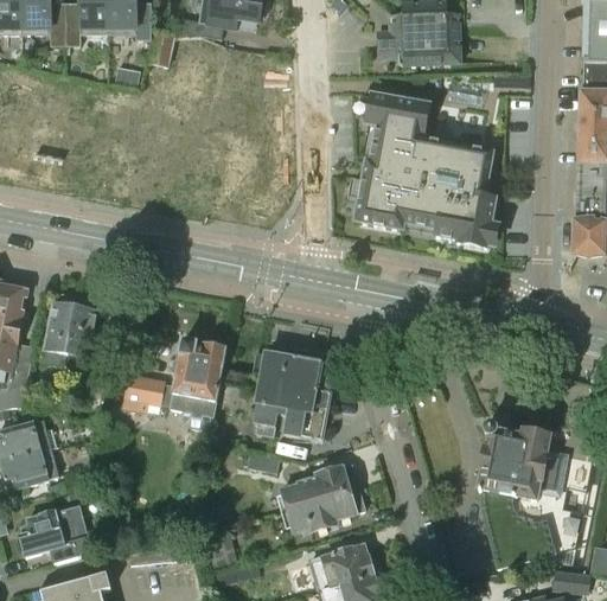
[(0,0),(0,27),(23,29),(23,0),(0,0)]
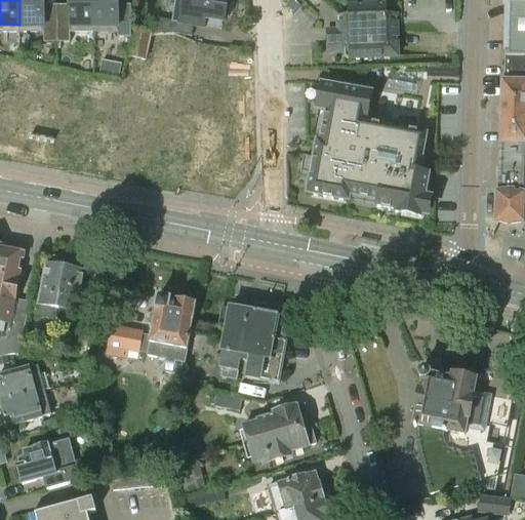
[(19,0),(19,25),(19,29),(43,29),(43,39),(56,39),(56,8),(44,8),(43,0),(19,0)]
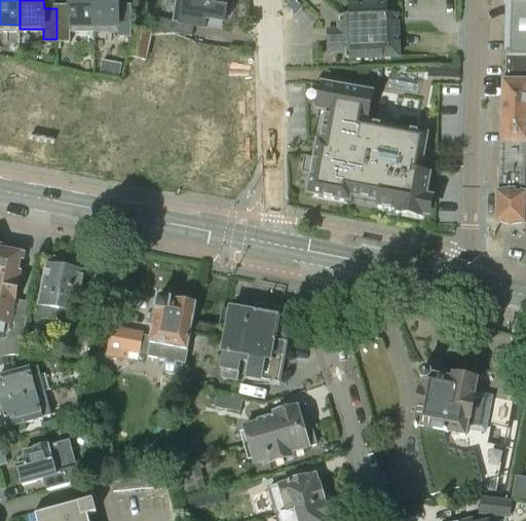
[(69,0),(70,8),(57,8),(57,39),(70,39),(70,29),(94,29),(94,0),(69,0)]
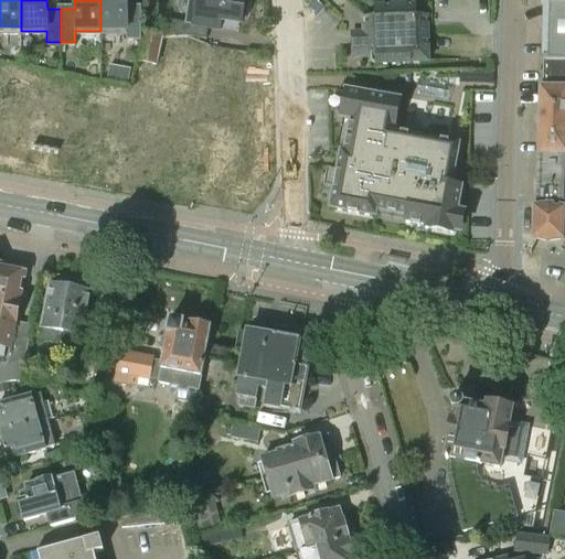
[(100,0),(100,31),(126,31),(126,36),(140,36),(140,9),(127,9),(126,0),(100,0)]
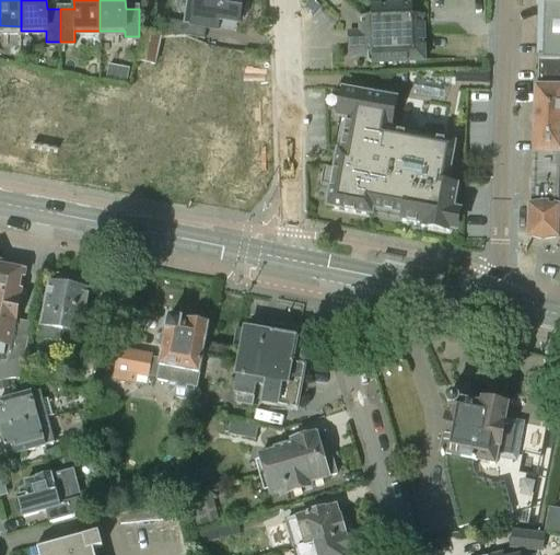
[(193,0),(190,21),(167,16),(165,30),(205,35),(206,24),(218,25),(219,18),(240,21),(241,14),(243,15),(246,0),(193,0)]
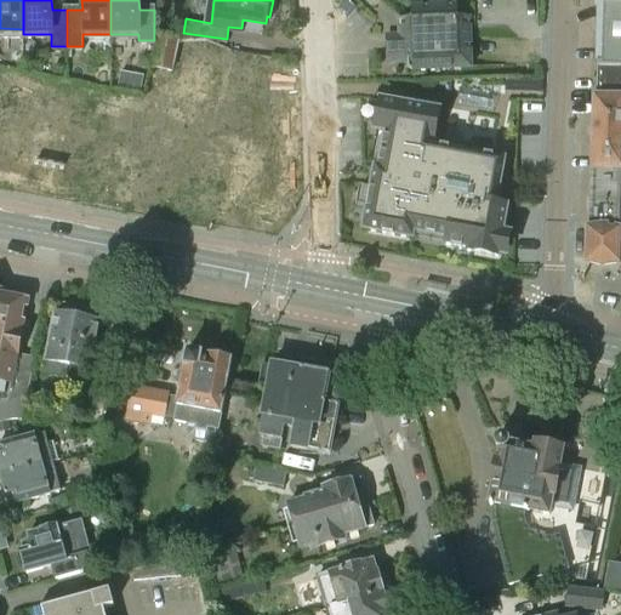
[(388,46),(387,46),(388,58),(408,58),(408,64),(472,62),(469,12),(457,12),(456,0),(414,1),(415,15),(399,15),(399,32),(393,32),(387,39),(388,46)]
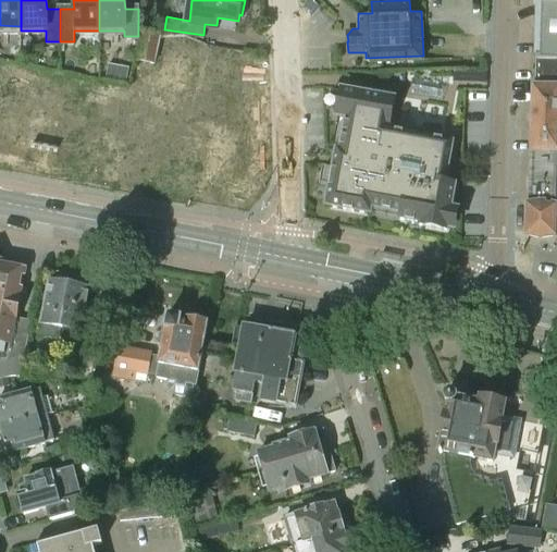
[(535,61),(556,61),(556,0),(535,0),(537,0),(536,15),(535,61)]
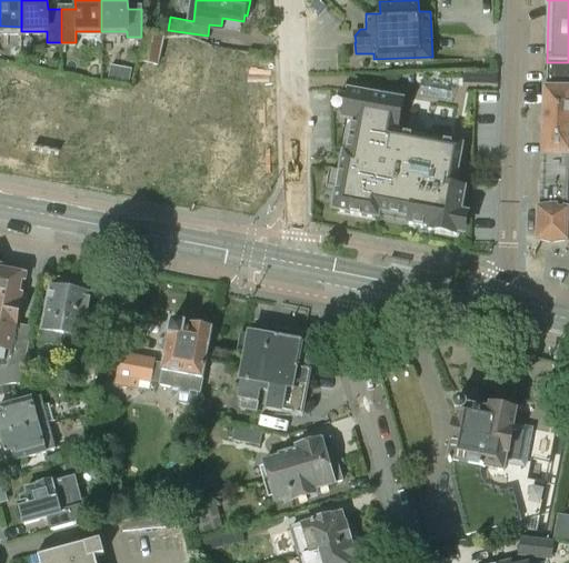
[(149,27),(142,56),(161,60),(168,30),(149,27)]
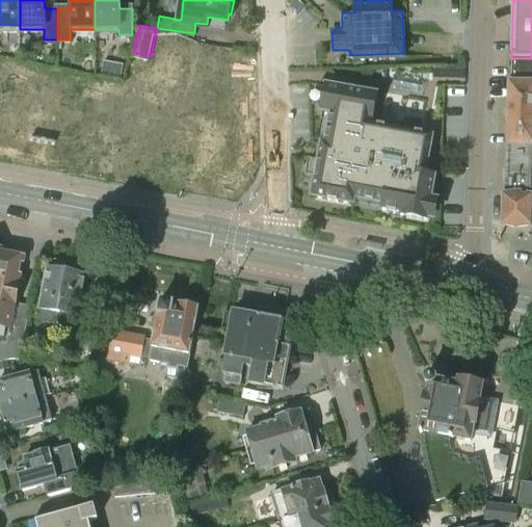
[(531,58),(511,58),(509,106),(506,109),(506,117),(509,122),(507,168),(504,167),(504,180),(507,180),(506,191),(503,192),(502,220),(515,224),(530,221),(530,220),(531,220),(531,219),(531,190),(531,191),(531,140),(531,132),(531,58)]
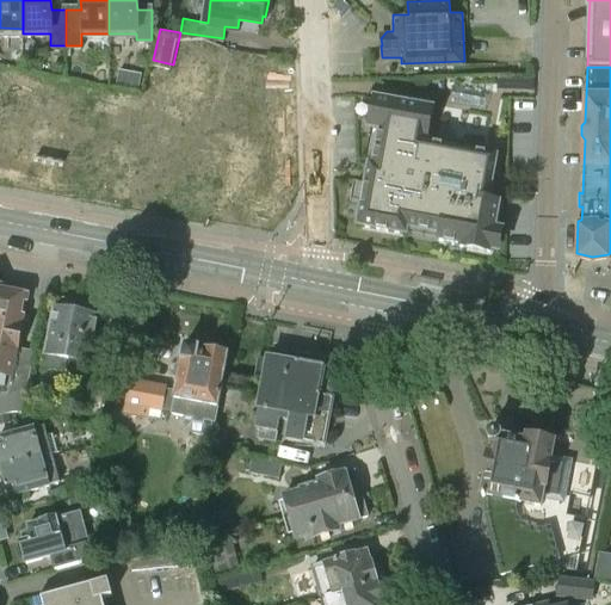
[(534,109),(532,80),(520,80),(522,109),(534,109)]
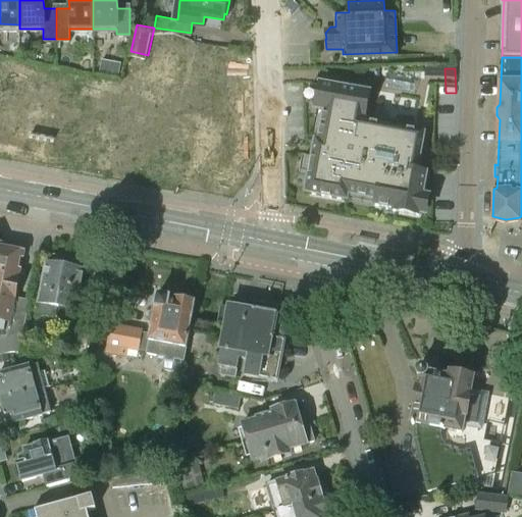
[(315,136),(305,189),(347,196),(348,190),(376,196),(375,202),(393,205),(393,207),(419,212),(427,170),(417,168),(424,130),(362,117),(363,114),(365,114),(370,88),(321,79),(316,105),(324,106),(319,137),(315,136)]
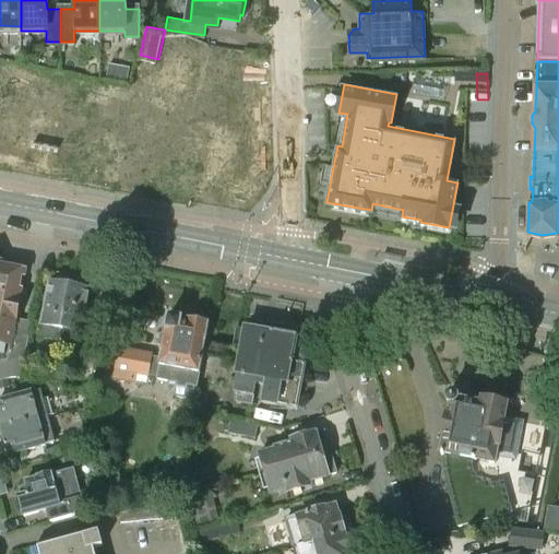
[(0,376),(9,375),(12,374),(20,375),(32,319),(14,315),(19,296),(18,294),(24,267),(0,261),(0,376)]
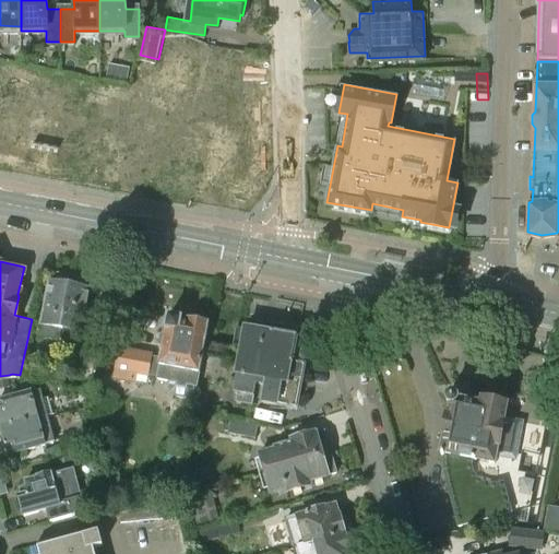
[(59,330),(59,326),(57,325),(60,302),(85,307),(90,287),(87,286),(87,285),(88,278),(52,271),(51,278),(51,279),(49,280),(40,327),(44,332),(54,333),(59,330)]
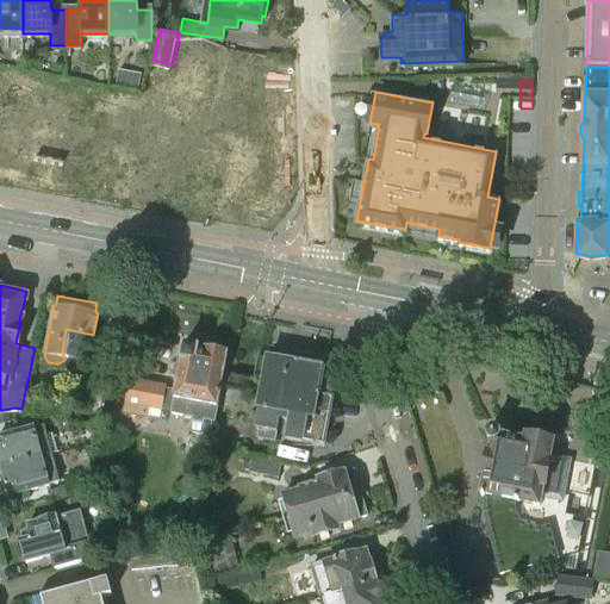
[(62,354),(64,355),(69,355),(66,371),(83,374),(87,359),(88,360),(93,335),(66,329),(62,354)]
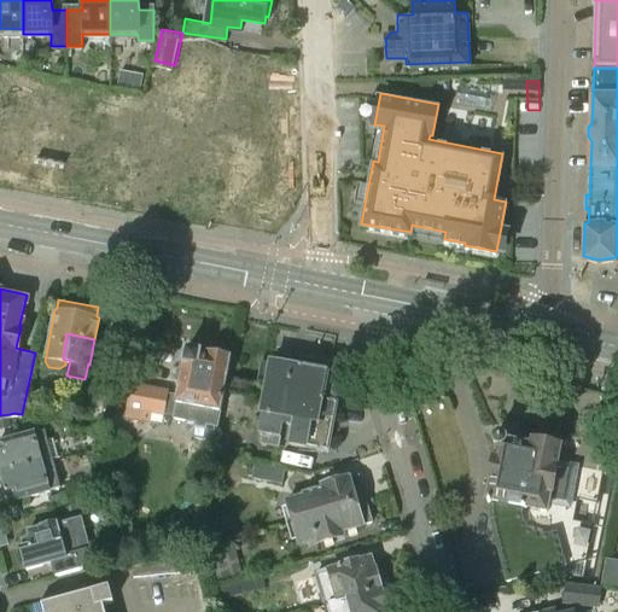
[(129,382),(123,415),(149,420),(151,409),(163,412),(165,401),(176,403),(174,418),(216,426),(231,356),(208,353),(207,354),(199,353),(200,350),(185,348),(182,361),(184,361),(178,394),(167,392),(168,389),(129,382)]
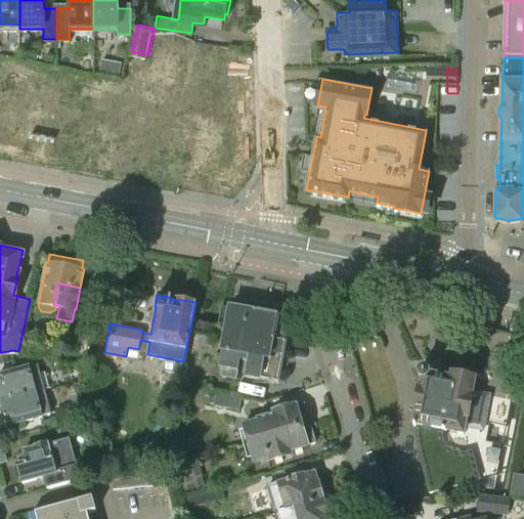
[(246,350),(244,357),(248,358),(245,375),(276,381),(278,375),(290,314),(278,312),(279,305),(255,300),(254,309),(250,308),(249,312),(253,312),(250,328),(253,329),(249,350),(246,350)]
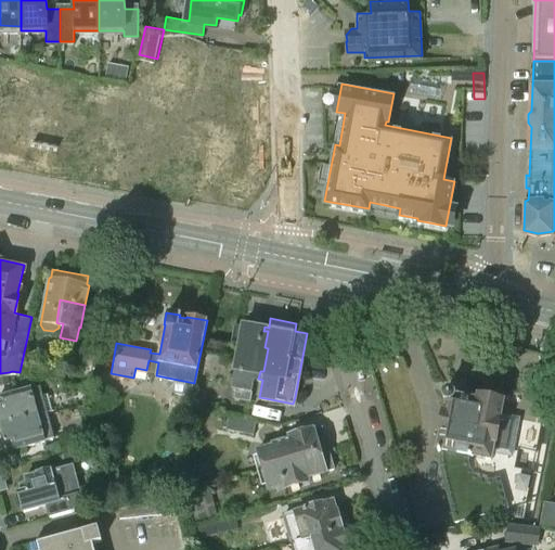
[(255,379),(258,379),(260,371),(263,371),(268,348),(265,347),(268,331),(263,331),(265,327),(243,322),(237,348),(234,369),(235,370),(232,387),(237,387),(236,393),(252,395),(255,379)]
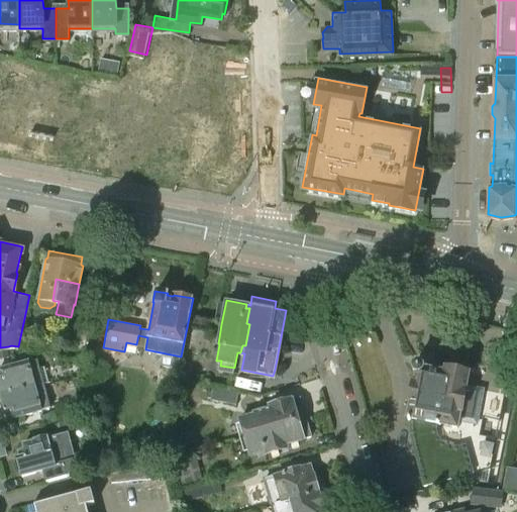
[(8,346),(0,347),(0,354),(9,352),(8,346)]
